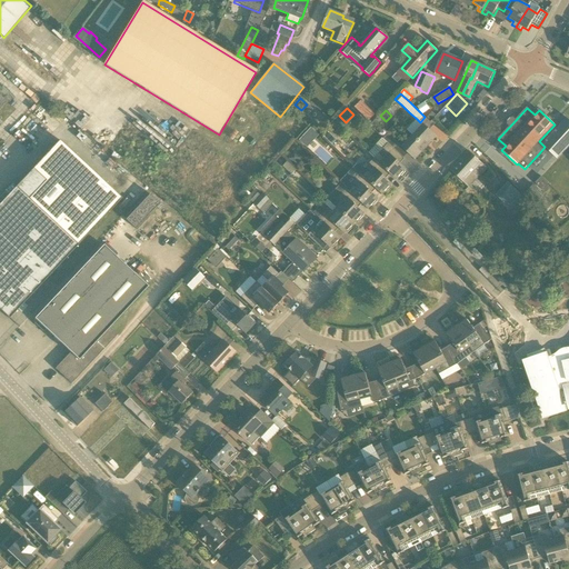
[(430,121),(436,116),(429,110),(425,116),(430,121)]
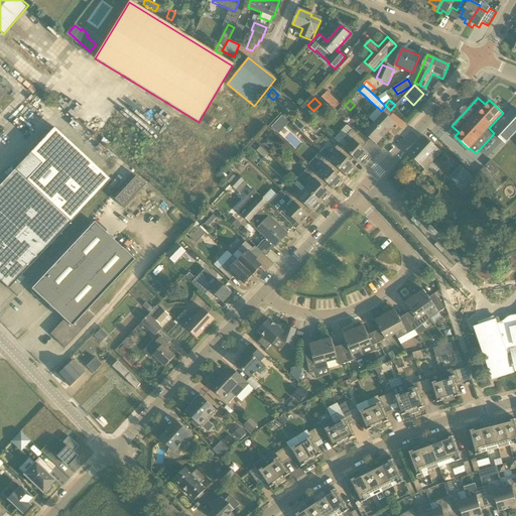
[(340,104),(336,101),(331,106),(334,109),(340,104)]
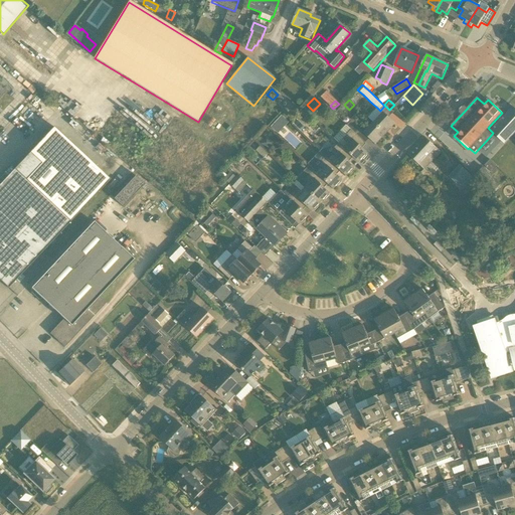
[(33,134),(47,118),(30,103),(16,119),(33,134)]
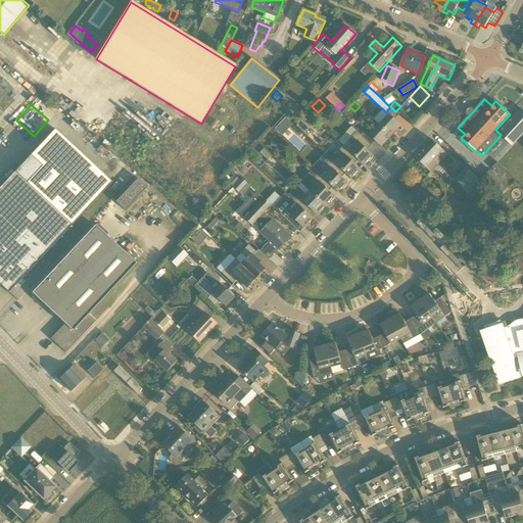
[(306,124),(313,116),(306,111),(300,117),(306,124)]
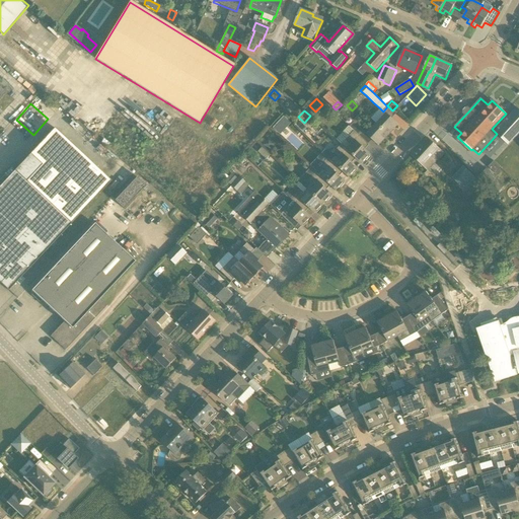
[(387,115),(377,125),(388,136),(393,130),(397,126),(398,126),(395,122),(392,120),(387,115)]
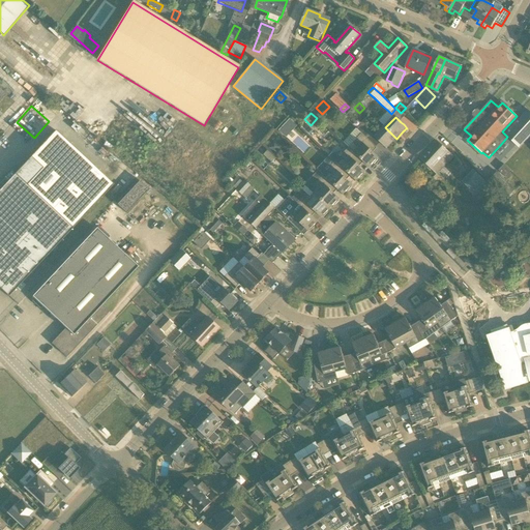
[(289,131),(296,126),(292,119),(285,124),(289,131)]
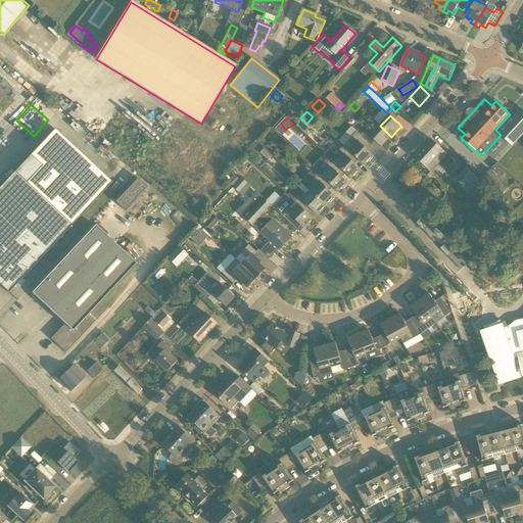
[(301,123),(298,126),(305,133),(308,130),(310,129),(302,122),(301,123)]
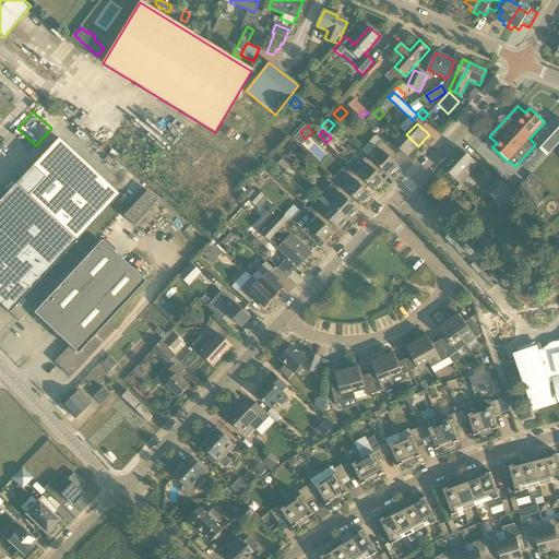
[(387,146),(392,141),(381,131),(377,137),(382,142),(387,146)]
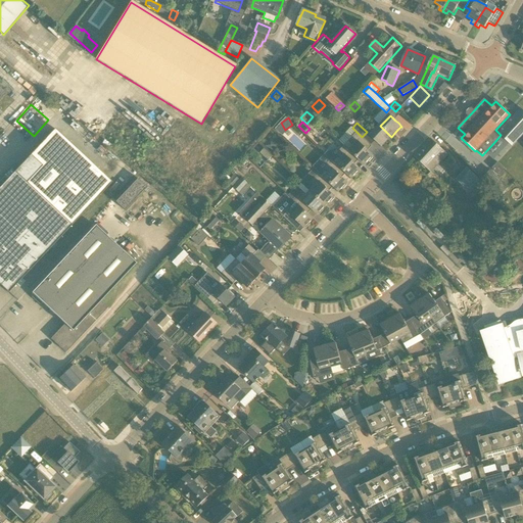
[(391,137),(380,126),(370,136),(383,146),(391,137)]
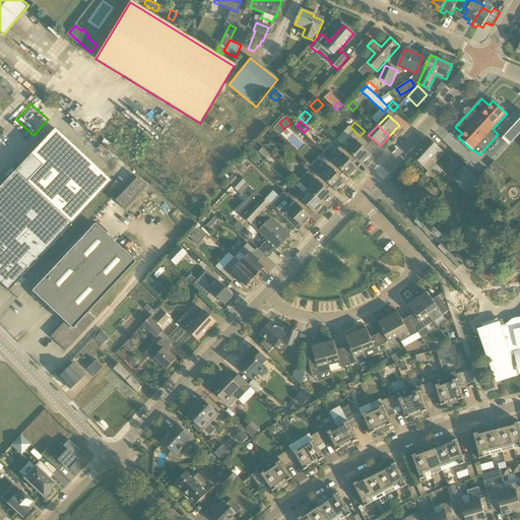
[(110,180),(53,127),(13,170),(71,221),(110,180)]
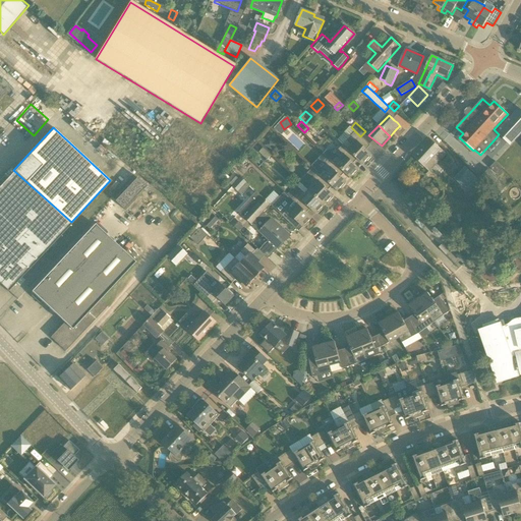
[(347,140),(343,145),(348,150),(355,157),(358,160),(363,165),(363,164),(366,161),(367,162),(371,158),(370,157),(371,156),(363,148),(368,143),(360,136),(356,132),(347,140)]
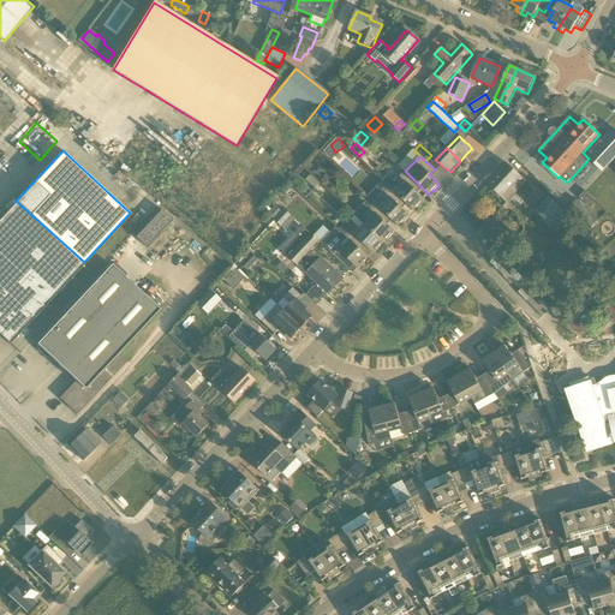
[(318,178),(326,171),(318,165),(312,172),(318,178)]
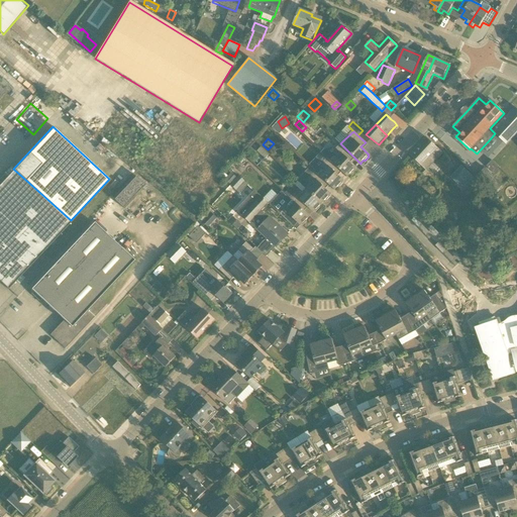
[(428,168),(442,152),(427,138),(410,156),(427,172),(430,169),(428,168)]
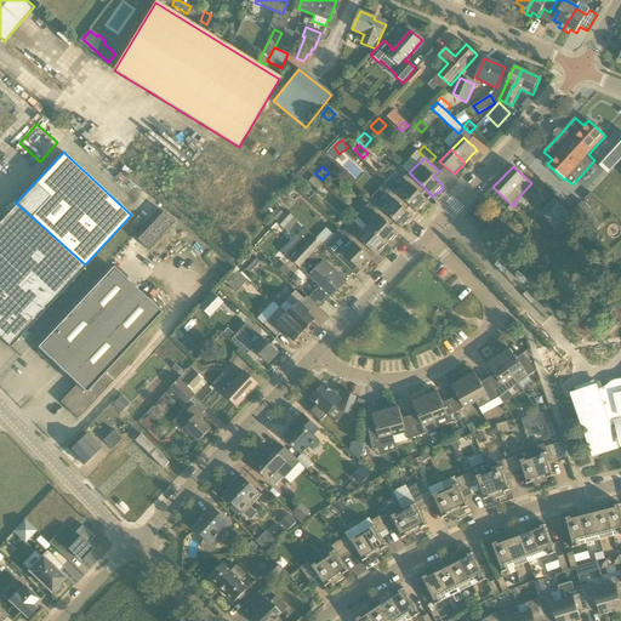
[(428,201),(422,195),(419,192),(423,187),(415,178),(409,172),(399,184),(404,189),(399,194),(408,203),(417,212),(422,208),(423,209),(428,204),(427,203),(428,201)]
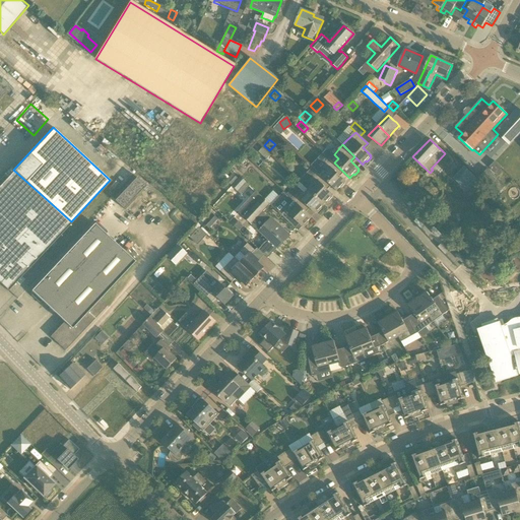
[(266,159),(270,154),(262,147),(259,152),(266,159)]
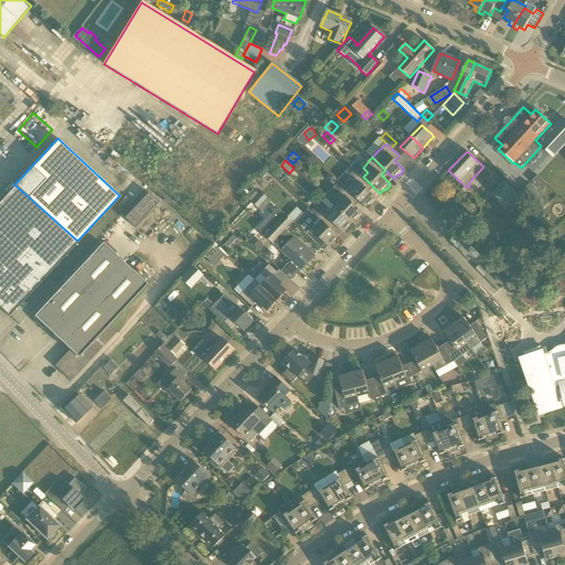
[(371,184),(363,177),(359,172),(349,182),(354,187),(350,191),(358,199),(358,200),(366,208),(370,203),(371,204),(375,200),(374,199),(375,198),(366,190),(371,184)]
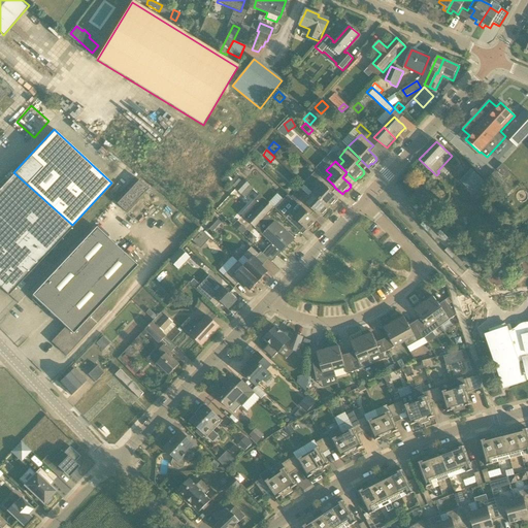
[(502,164),(497,170),(500,173),(505,167),(502,164)]
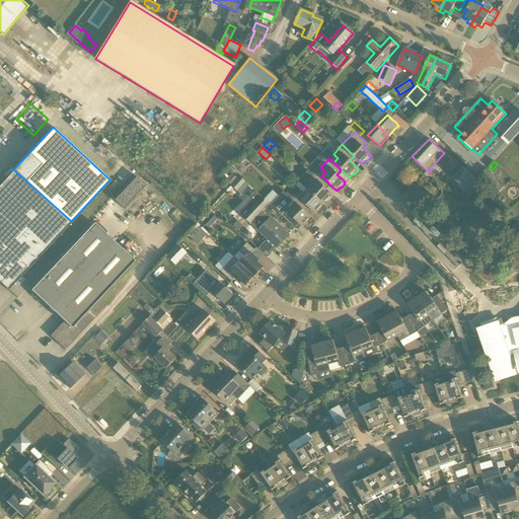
[(463,166),(452,178),(464,190),(474,177),(463,166)]
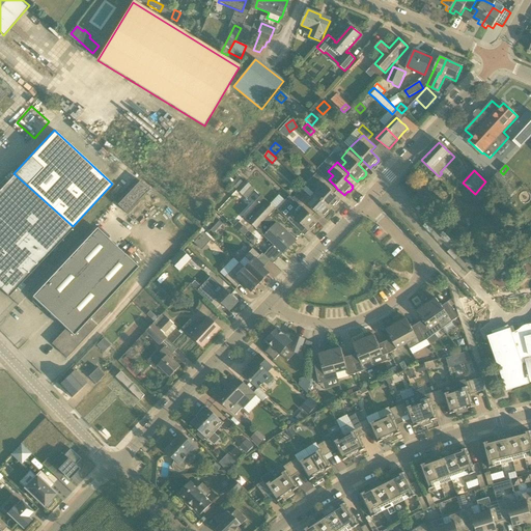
[(515,190),(497,172),(488,182),(507,199),(515,190)]
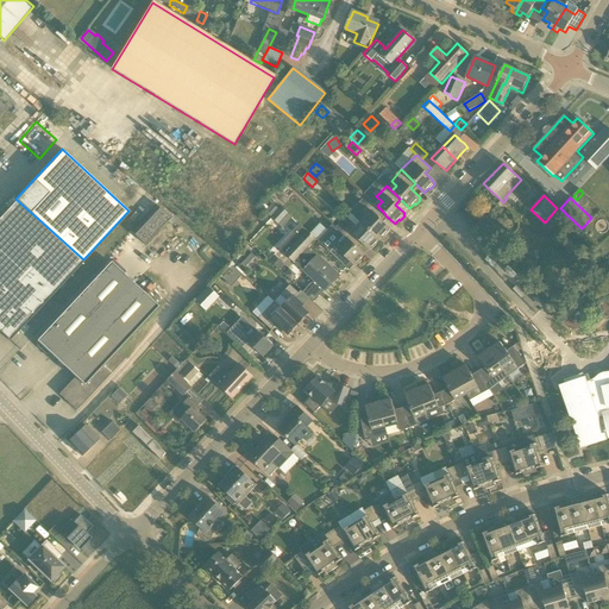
[(64,281),(77,268),(83,259),(16,199),(0,215),(0,331),(11,341),(60,287),(62,288),(67,283),(64,281)]
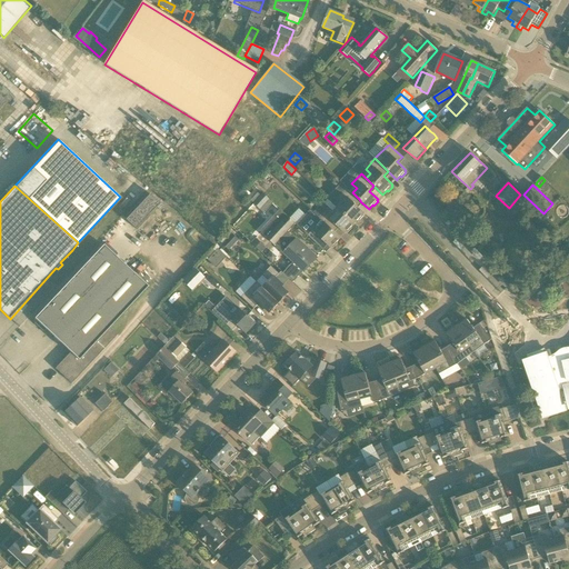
[(365,213),(357,207),(356,206),(360,201),(360,200),(352,192),(347,188),(338,198),(342,202),(338,208),(355,223),(359,220),(360,220),(365,216),(363,216),(365,213)]
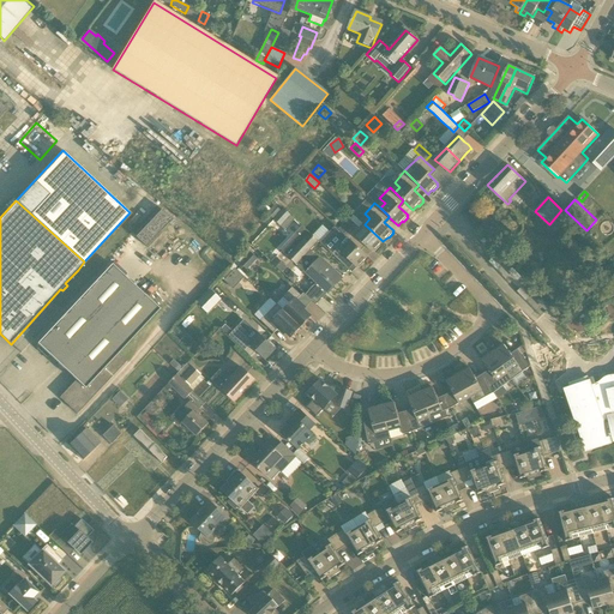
[(275,205),(268,214),(274,220),(281,211),(275,205)]
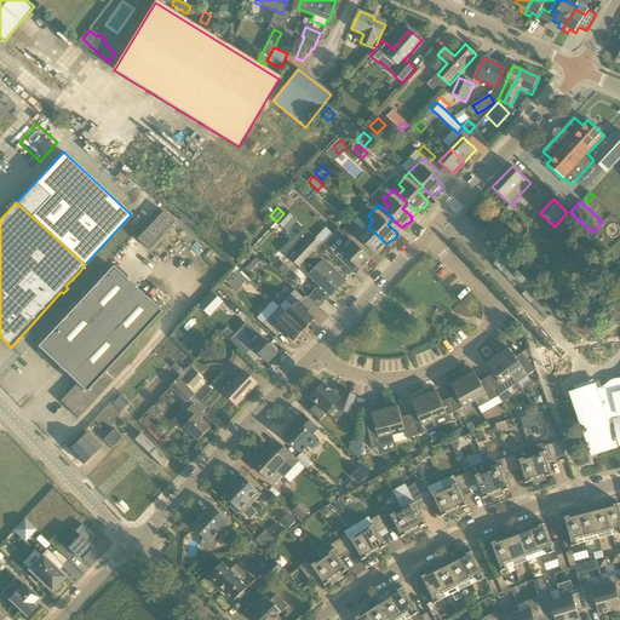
[(288,233),(298,222),(287,212),(277,223),(288,233)]
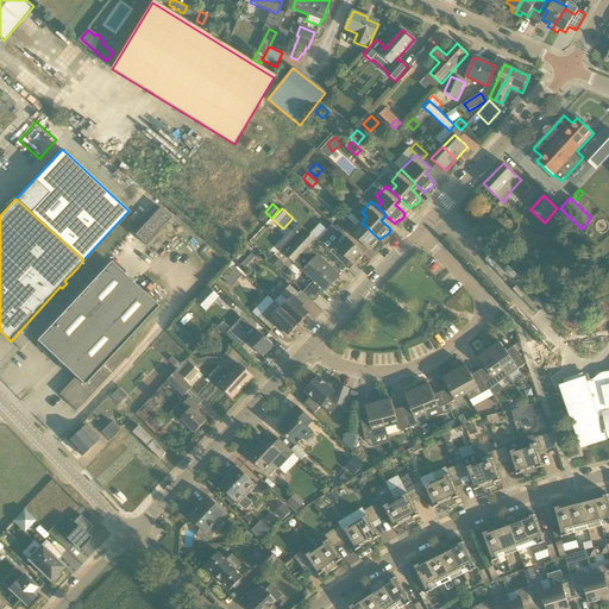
[(333,214),(328,219),(333,225),(338,219),(333,214)]
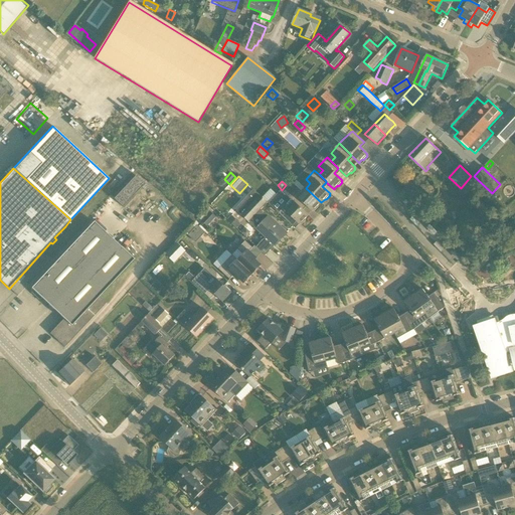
[(417,192),(411,186),(408,183),(401,190),(410,199),(417,192)]
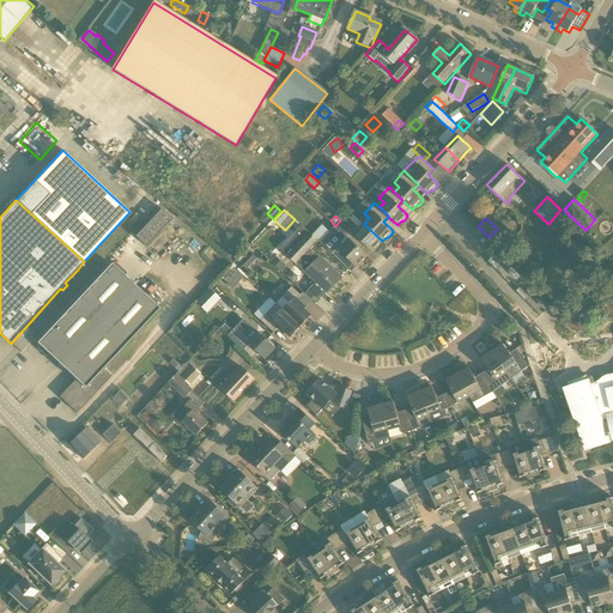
[(353,224),(344,235),(358,248),(363,243),(372,252),(374,250),(375,252),(380,247),(378,246),(382,241),(364,224),(359,229),(353,224)]
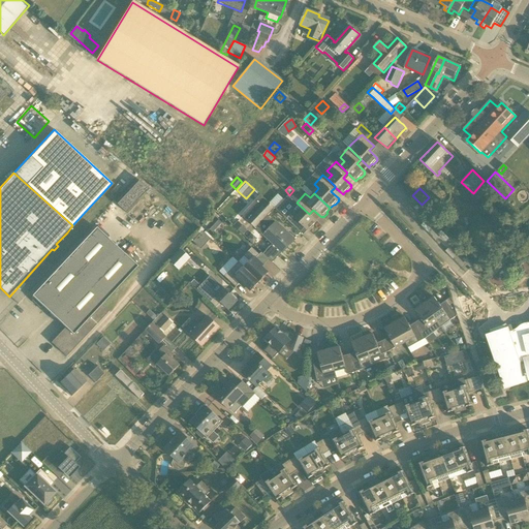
[(260,195),(242,215),(255,228),(256,227),(262,221),(270,228),(263,235),(273,244),(263,254),(270,260),(273,263),(282,253),(282,252),(283,253),(296,240),(287,234),(276,222),(275,223),(268,216),(275,208),(260,195)]
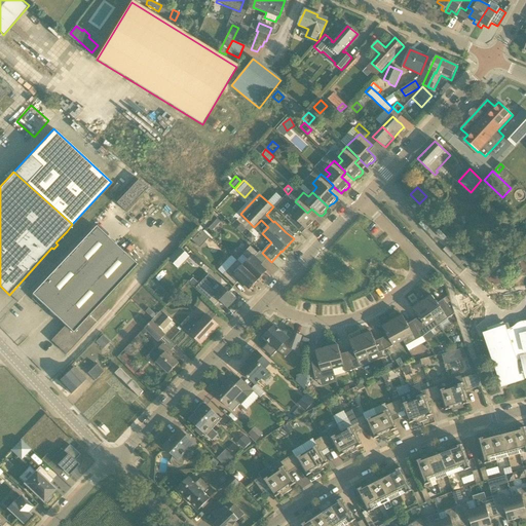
[(307,213),(295,201),(288,194),(274,208),(294,226),(298,222),(306,230),(307,228),(308,229),(312,225),(311,224),(315,221),(307,213)]
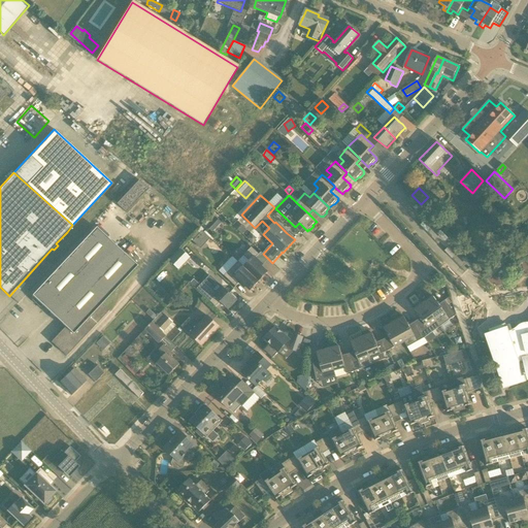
[(212,233),(222,223),(216,217),(216,218),(212,215),(201,226),(206,231),(208,228),(212,233)]
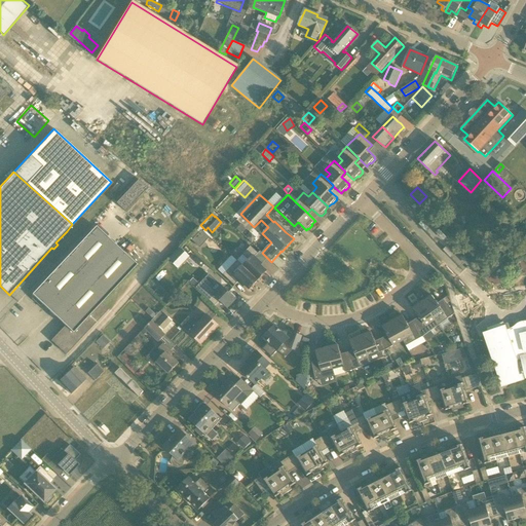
[(242,234),(247,229),(236,220),(232,225),(242,234)]
